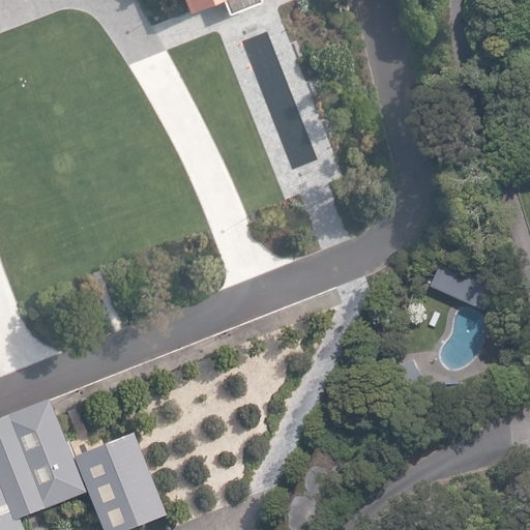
[(176,0),(182,16),(219,1),(226,17),(260,4),(258,0),(176,0)]
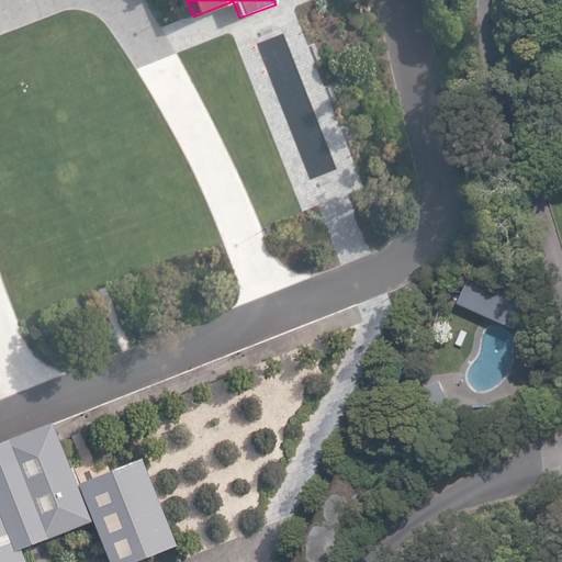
[(476,267),(460,301),(515,326),(530,292),(476,267)]
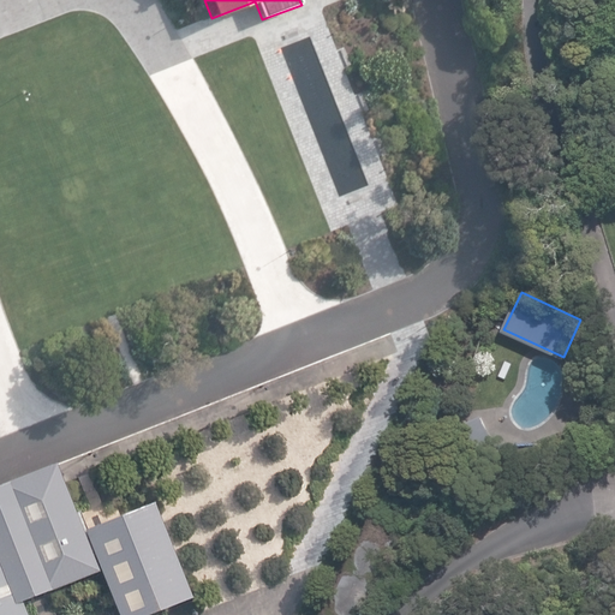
[(500,447),(483,415),(464,424),(481,457),(500,447)]
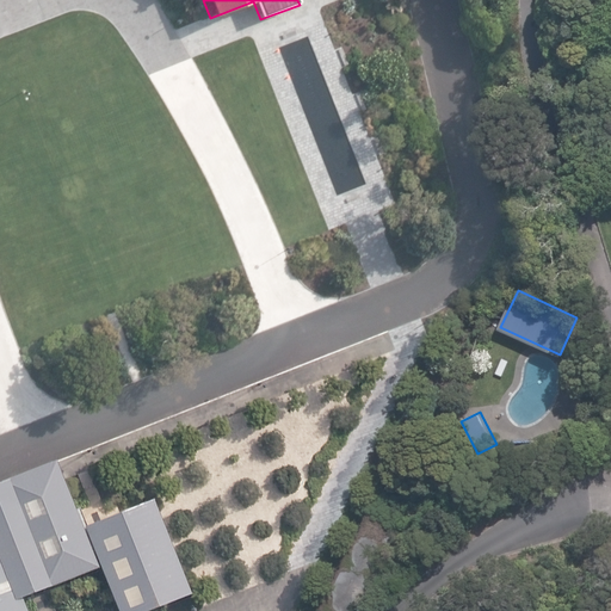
[(102,569),(85,529),(76,510),(65,480),(56,462),(0,483),(0,610),(28,610),(24,599),(32,597),(48,591),(102,569)]
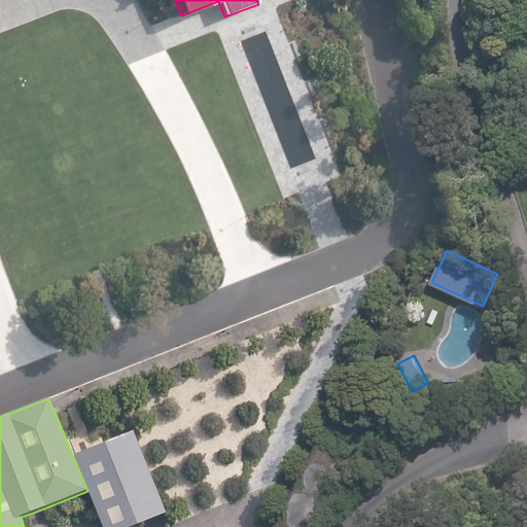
[(101,445),(73,456),(88,491),(101,526),(132,526),(166,514),(133,432),(101,445)]
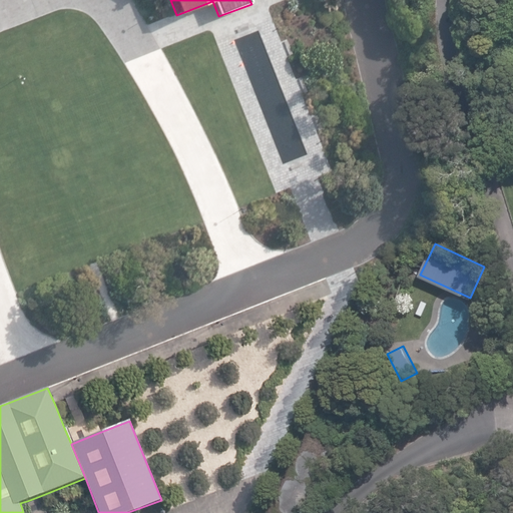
[(273,512),(309,512),(343,446),(313,432),(273,512)]
